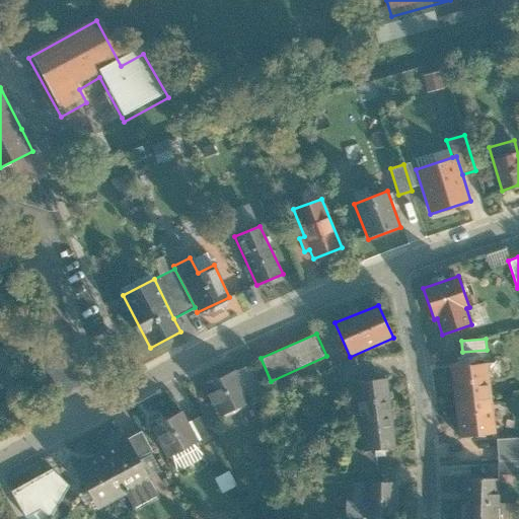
[(341,384),(356,383),(356,381),(367,380),(365,361),(339,369),(341,384)]
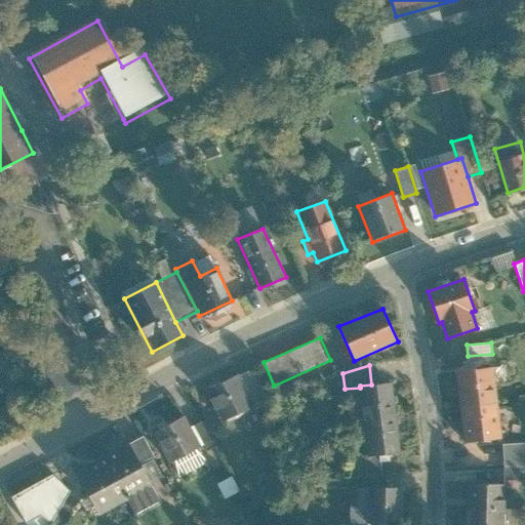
[(455,371),(459,408),(497,404),(493,367),(455,371)]
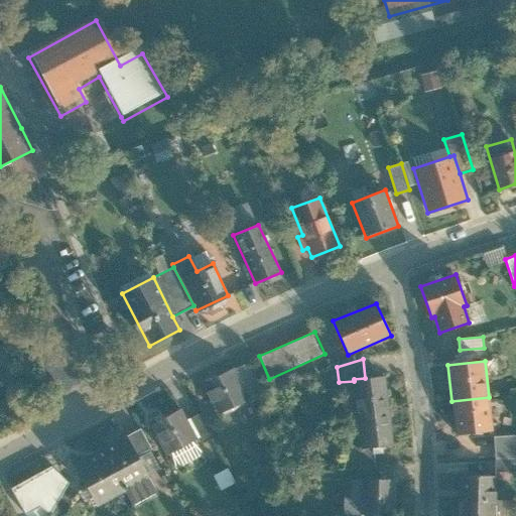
[(233,369),(202,384),(218,416),(249,400),(240,381),(233,369)]
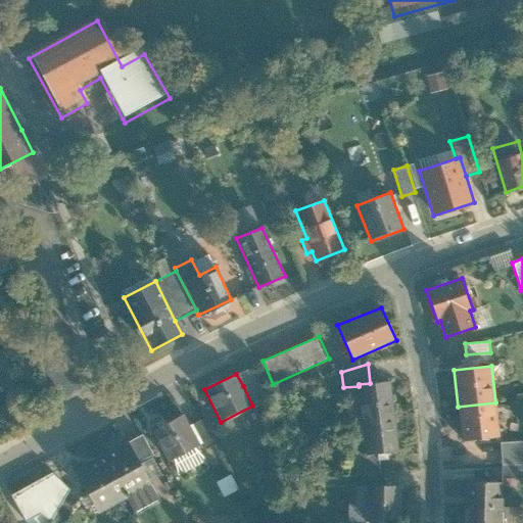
[(254,380),(243,386),(252,406),(254,408),(267,401),(254,380)]
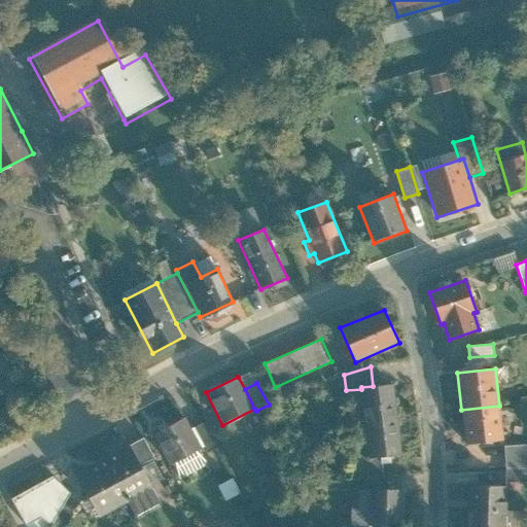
[(361,389),(365,423),(398,419),(394,384),(373,386),(361,387),(361,389)]
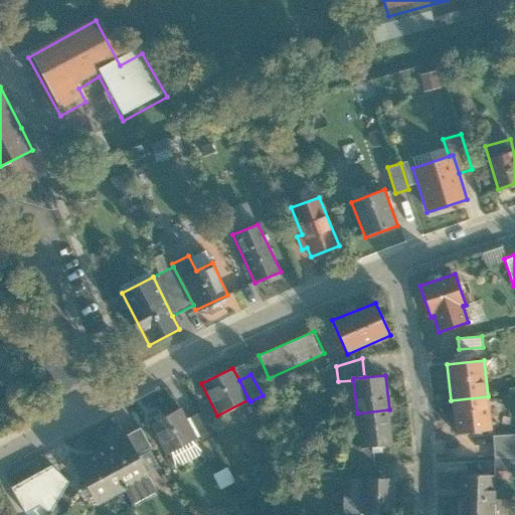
[(488,396),(451,400),(455,434),(492,430),(488,396)]
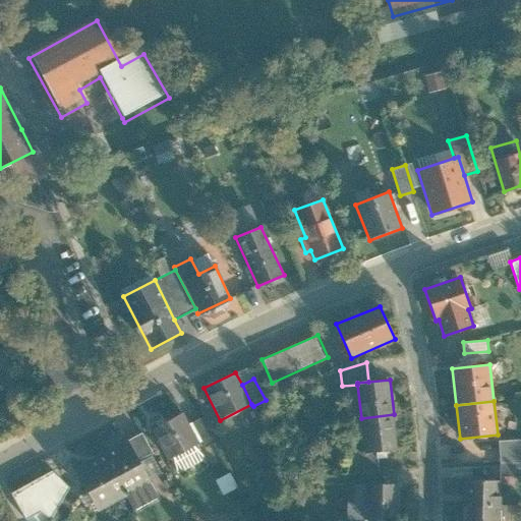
[(188,424),(181,413),(151,430),(167,460),(198,443),(188,424)]
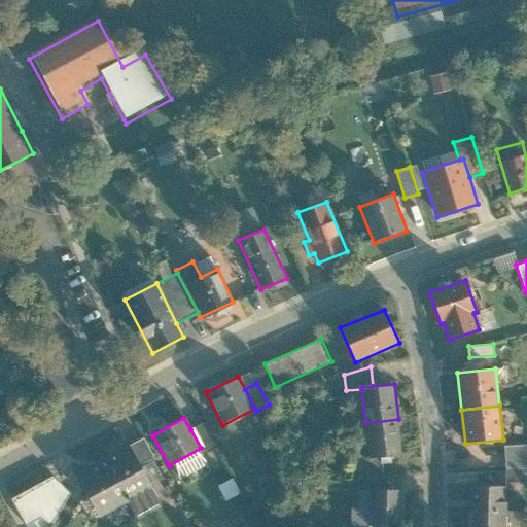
[(398,419),(365,423),(370,459),(380,458),(402,456),(398,419)]
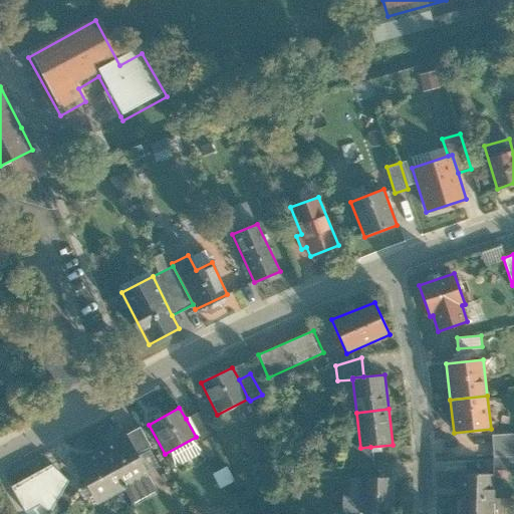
[(198,412),(186,419),(196,437),(209,430),(198,412)]
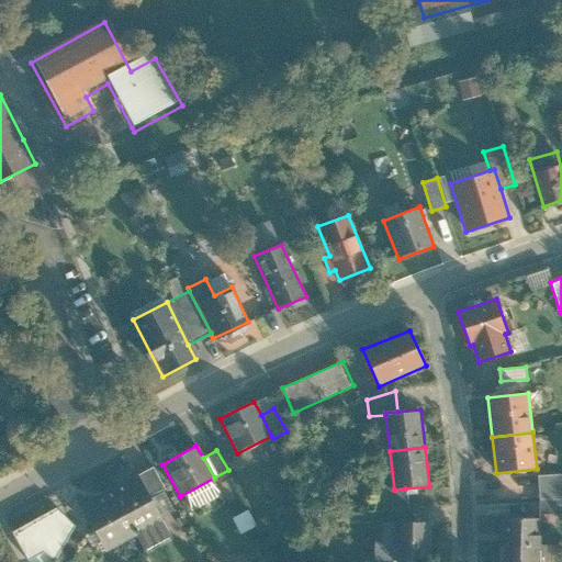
[(153,467),(136,475),(148,499),(165,491),(153,467)]
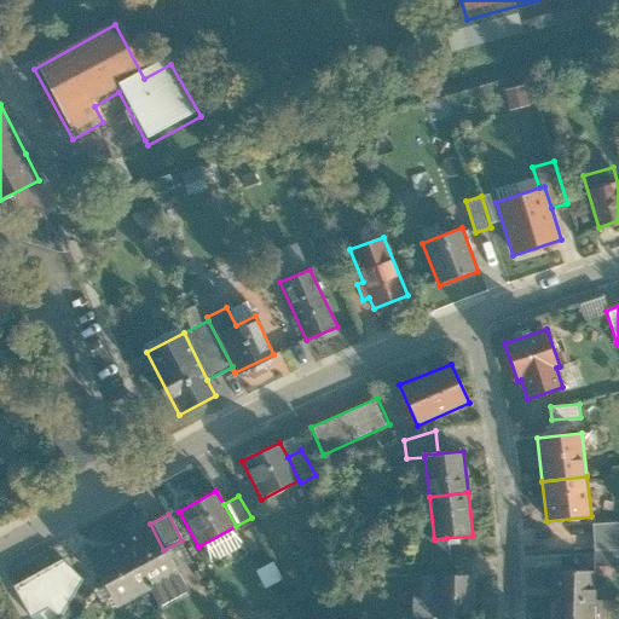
[(150,524),(85,556),(113,609),(149,591),(157,608),(187,591),(163,550),(150,524)]
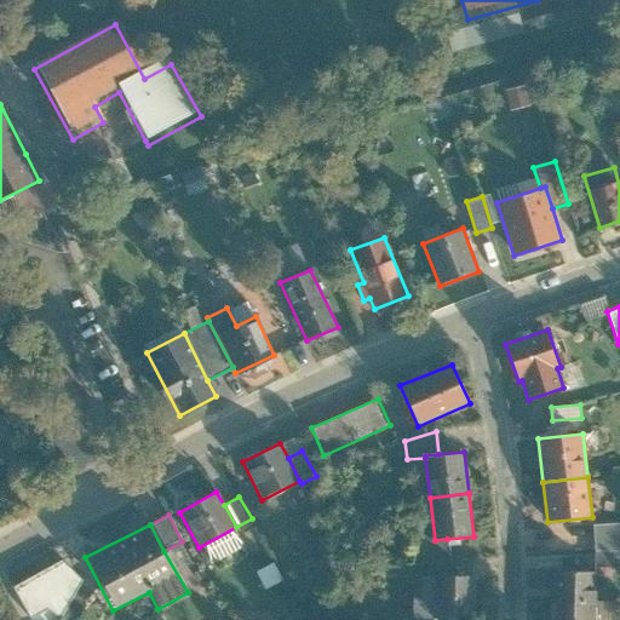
[(619,526),(593,527),(595,549),(619,547),(619,526)]
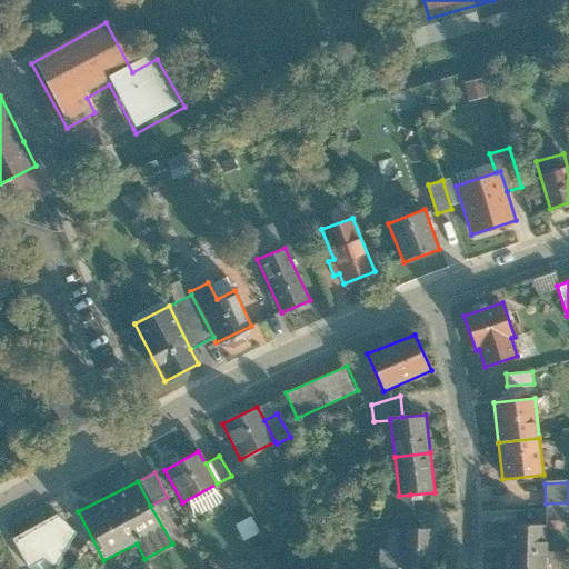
[(411,515),(410,495),(399,496),(383,497),(385,515),(411,515)]
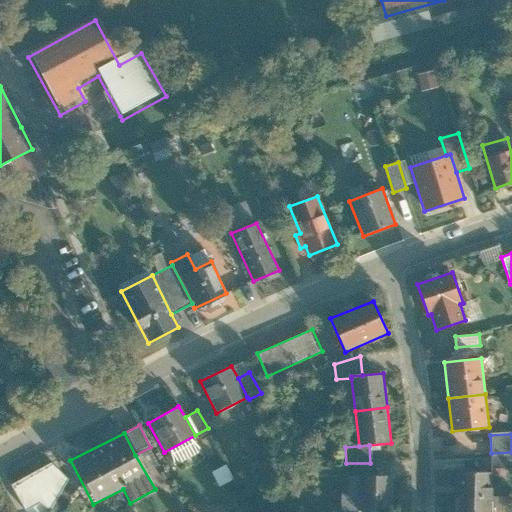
[(511,454),(491,455),(491,468),(511,467),(511,454)]
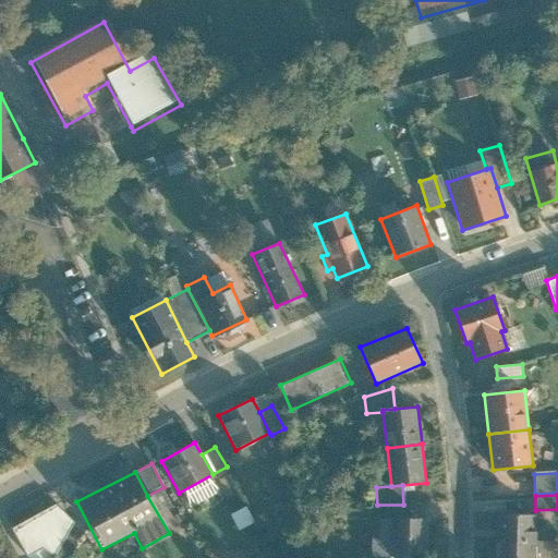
[(28,557),(29,557),(77,532),(58,498),(10,524),(28,557)]
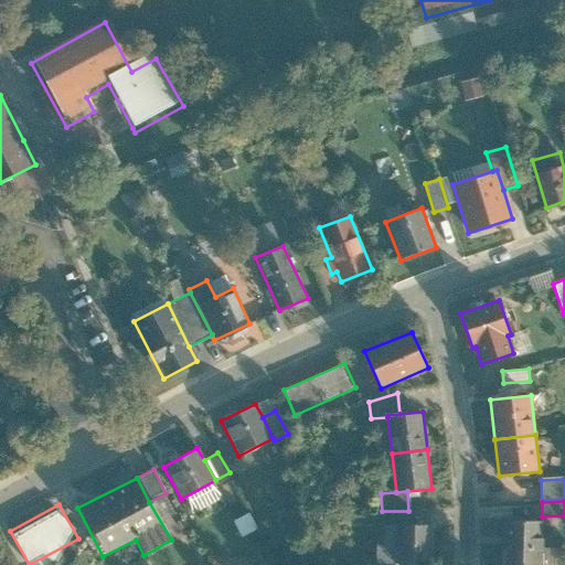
[(542,564),(543,522),(503,521),(502,564),(542,564)]
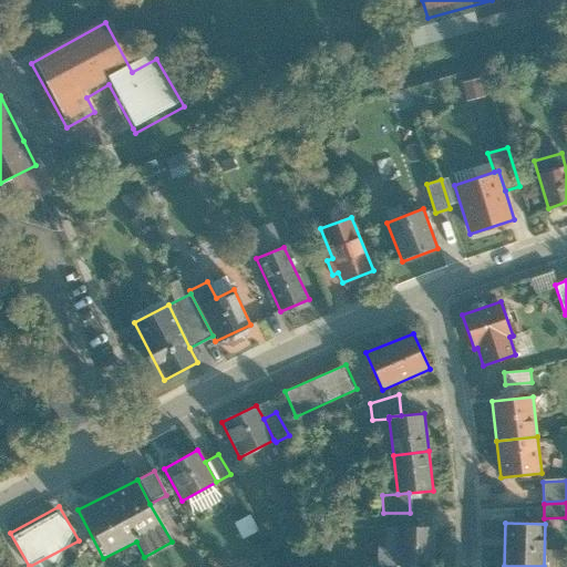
[(423,566),(433,566),(433,527),(385,527),(385,548),(377,547),(375,566),(423,566)]
